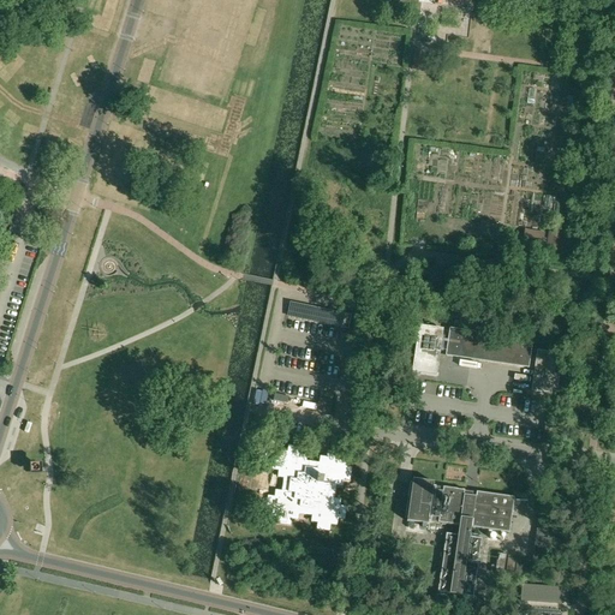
[(532,232),(530,246),(544,250),(548,236),(532,232)]
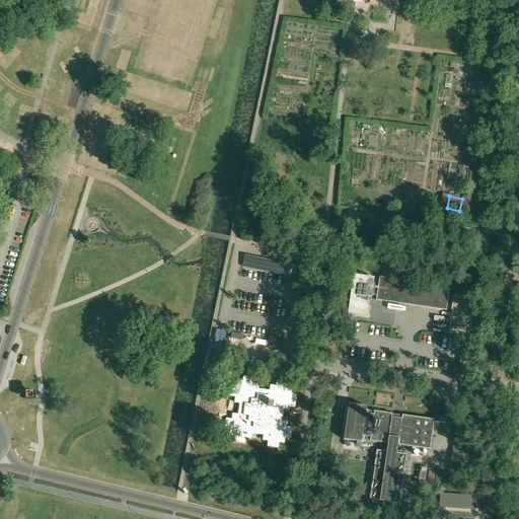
[(459,220),(467,222),(471,200),(464,199),(459,220)]
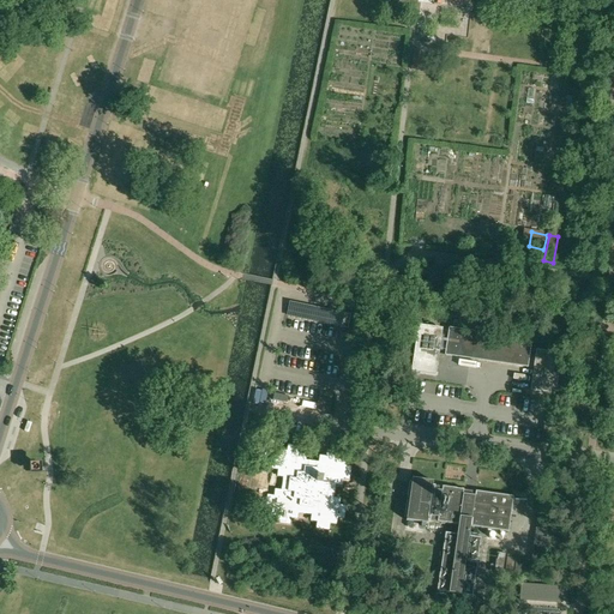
[(344,317),(290,306),(288,318),(347,331),(349,318),(344,317)]
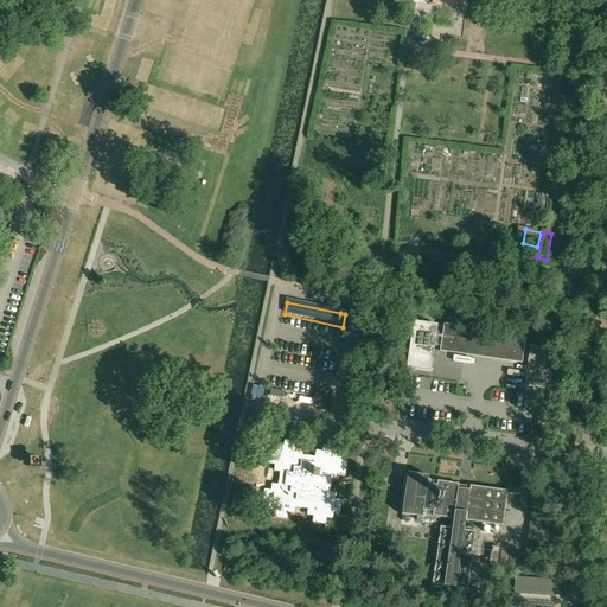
[(447,306),(445,314),(459,317),(460,307),(447,306)]
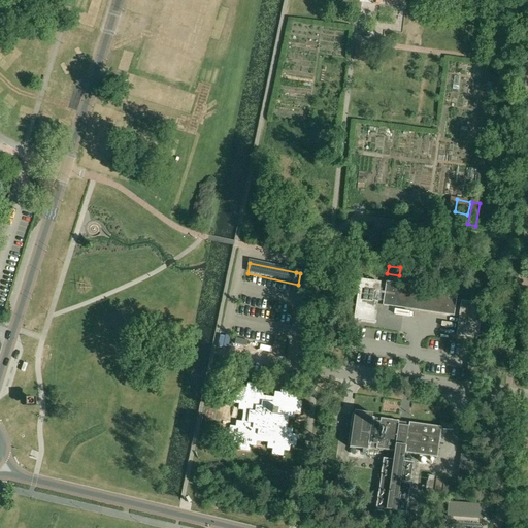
[(403,308),(408,277),(391,275),(390,283),(387,282),(384,305),(403,308)]
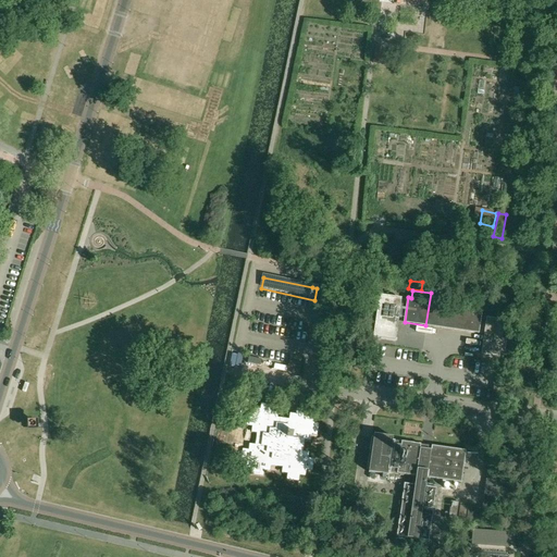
[(396,342),(401,299),(394,298),(395,293),(394,293),(392,293),(391,293),(391,298),(380,296),(374,338),(396,342)]
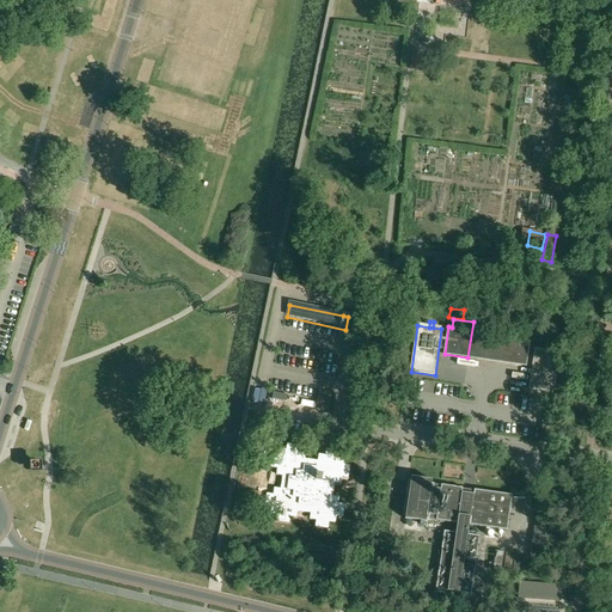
[(488,360),(494,325),(473,322),(467,357),(488,360)]
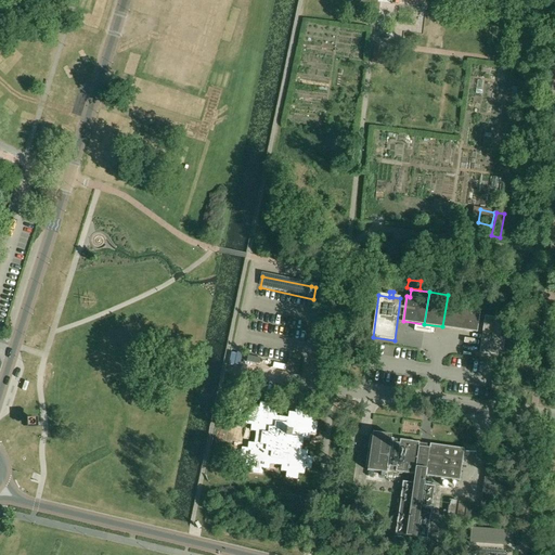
[(482,299),(448,295),(442,326),(477,332),(482,299)]
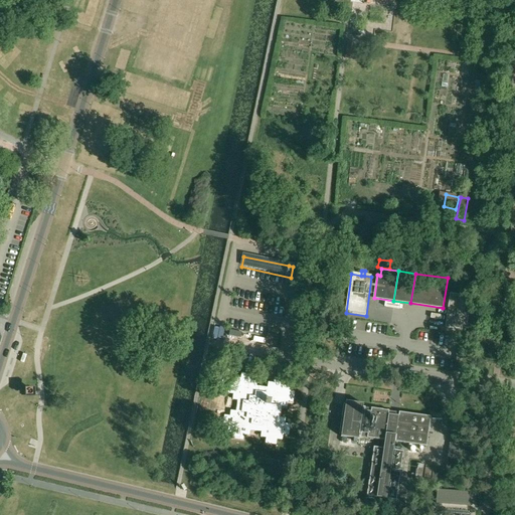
[(466,296),(450,294),(445,327),(462,330),(462,325),(467,325),(468,314),(464,314),(466,296)]
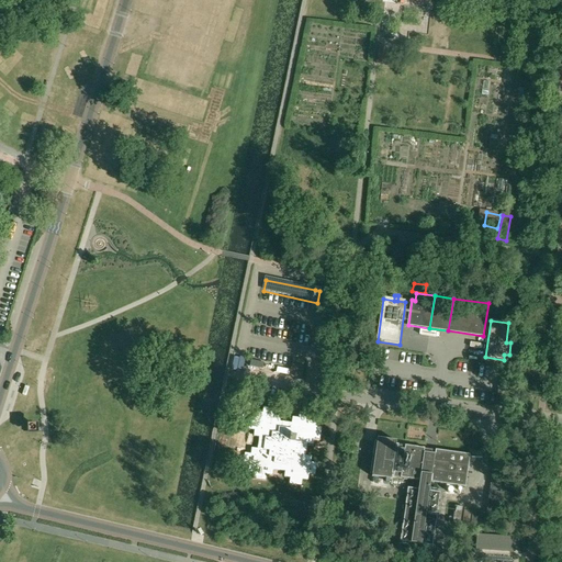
[(496,402),(498,402),(507,404),(510,382),(499,380),(496,402)]
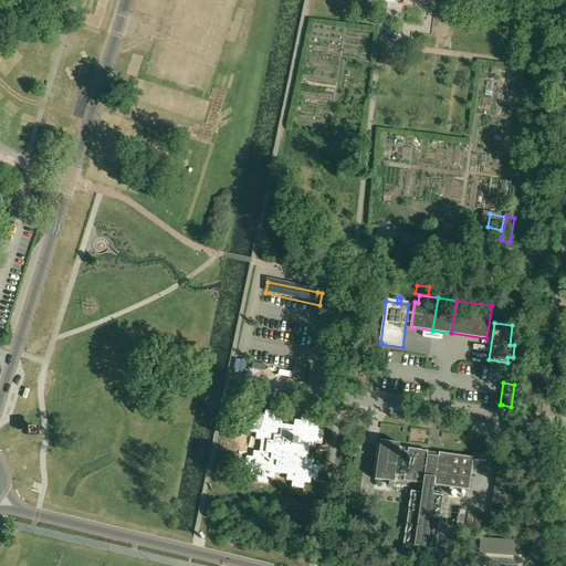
[(275,480),(286,481),(293,482),(292,488),(304,490),(305,484),(311,484),(312,479),(317,479),(320,467),(314,465),(314,459),(308,459),(310,453),(297,451),(299,441),(301,442),(302,437),(300,436),(295,436),(285,435),(286,428),(282,427),(283,418),(276,418),(278,412),(265,410),(265,416),(259,415),(258,421),(252,420),(250,432),(257,433),(255,439),(254,451),(253,456),(248,454),(245,469),(251,470),(251,475),(257,477),(255,483),(269,484),(269,479),(275,480)]
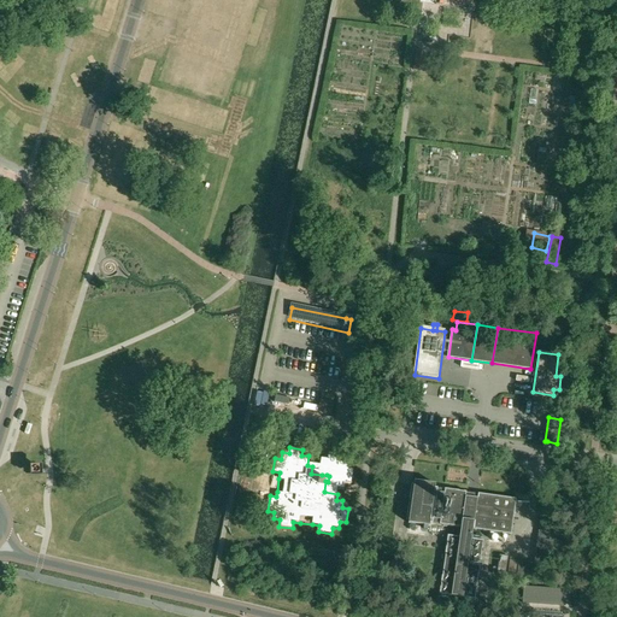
[(407,515),(406,519),(411,521),(410,523),(410,524),(430,527),(430,523),(450,527),(460,528),(462,527),(463,528),(462,539),(459,538),(447,535),(439,595),(475,600),(479,577),(481,579),(483,564),(480,563),(483,541),(471,539),(471,540),(469,540),(470,529),(472,529),(485,532),(511,535),(516,499),(481,494),(479,494),(477,499),(465,497),(466,492),(445,489),(438,488),(435,488),(436,486),(436,485),(416,481),(416,482),(416,485),(411,485),(407,515)]
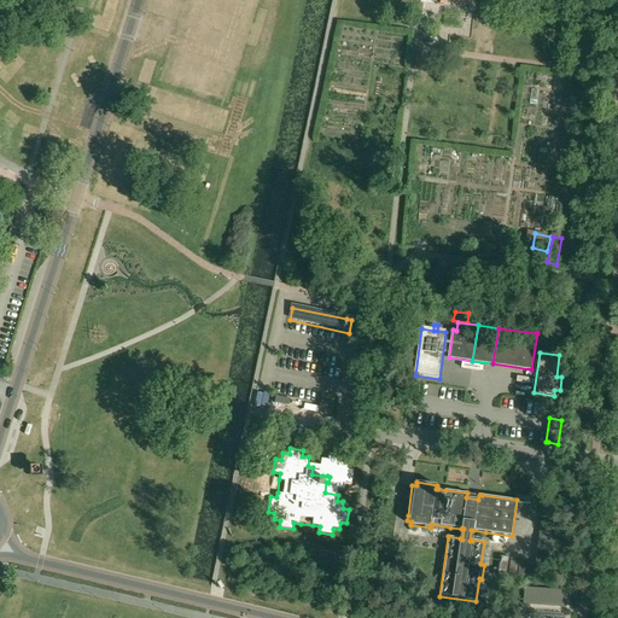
[(555,506),(554,505),(544,503),(536,564),(522,563),(519,576),(538,578),(551,581),(557,542),(551,541),(555,506)]
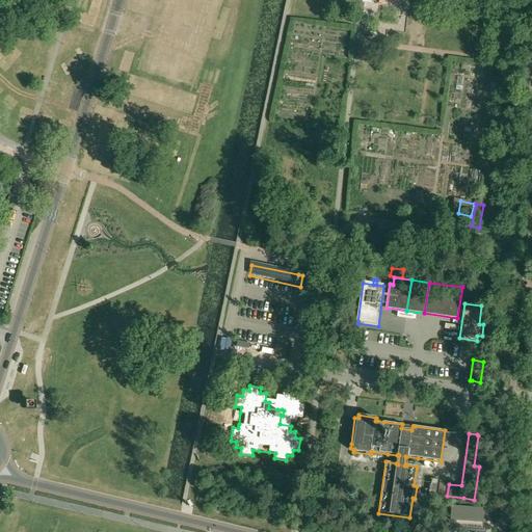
[(429,489),(428,498),(435,499),(439,479),(435,479),(431,478),(429,489)]
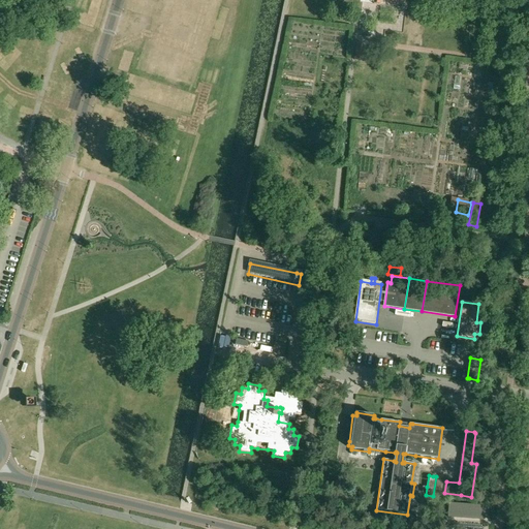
[(448,503),(447,518),(485,520),(486,506),(448,503)]
